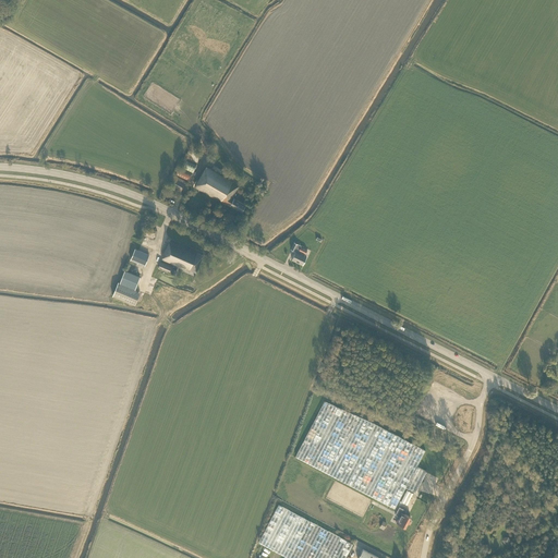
[(195,166),(184,160),(181,167),(192,172),(195,166)]
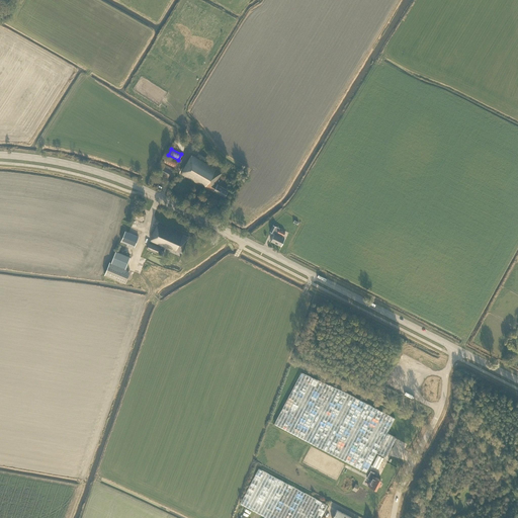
[(178,161),(166,155),(163,162),(174,168),(178,161)]
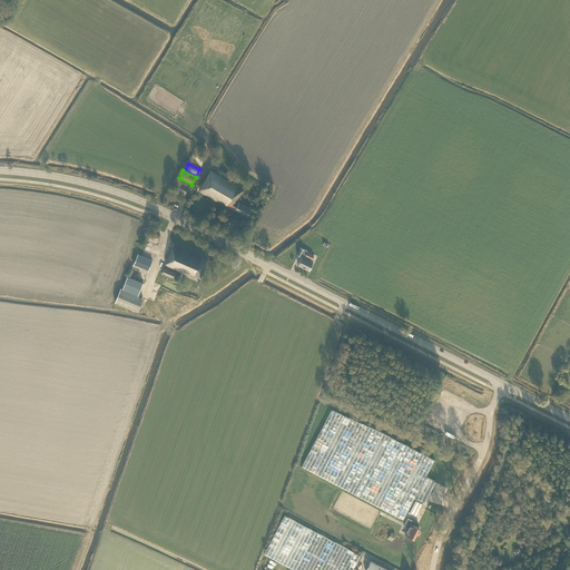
[(231,207),(235,210),(235,209),(247,216),(251,209),(237,202),(244,190),(210,170),(199,190),(229,208),(231,207)]
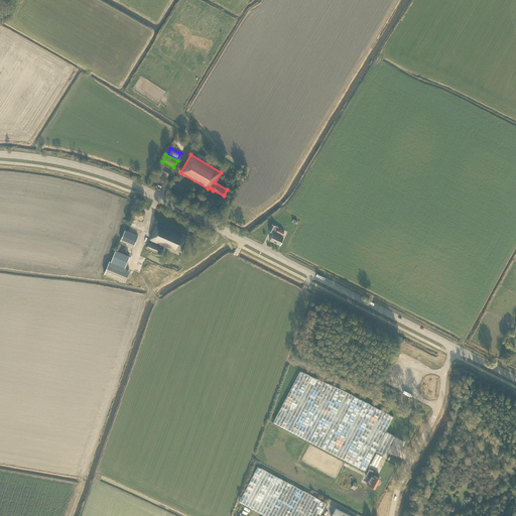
[(172,168),(160,162),(155,172),(166,178),(172,168)]
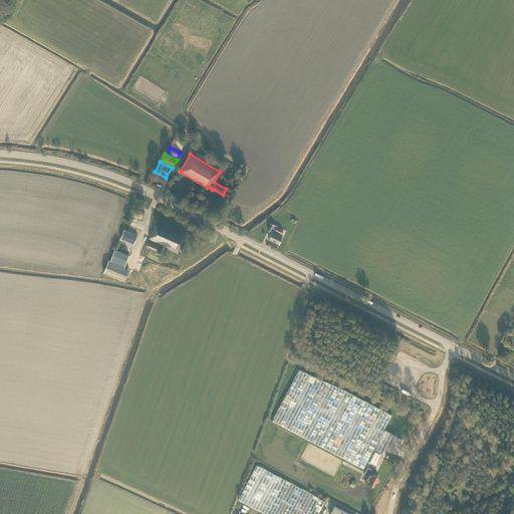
[(150,239),(171,248),(172,247),(181,251),(188,235),(181,233),(182,231),(157,221),(150,239)]
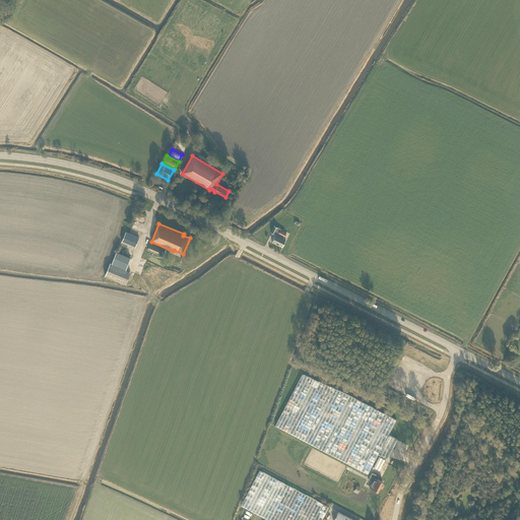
[(280,230),(274,225),(271,233),(275,235),(272,242),(281,247),(285,239),(283,238),(286,234),(280,231),(280,230)]
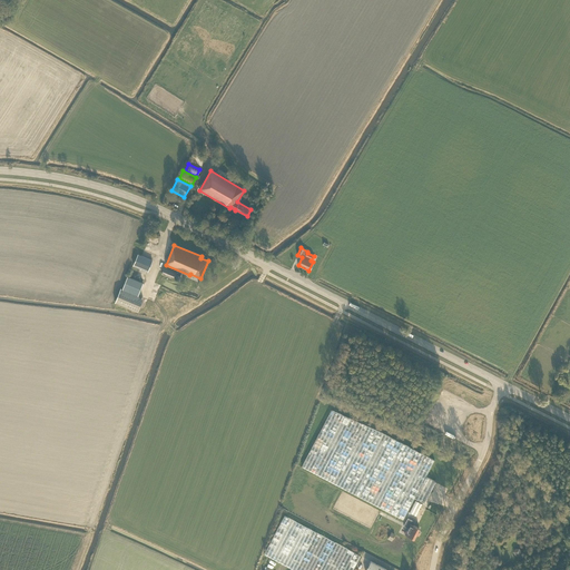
[(138,254),(134,265),(147,272),(153,261),(138,254)]
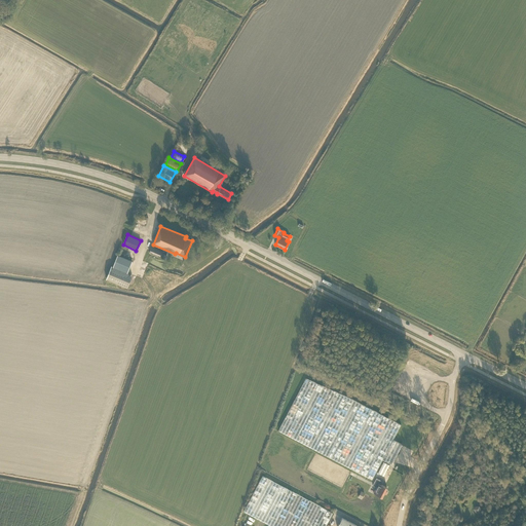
[(159,257),(162,251),(151,247),(149,253),(159,257)]
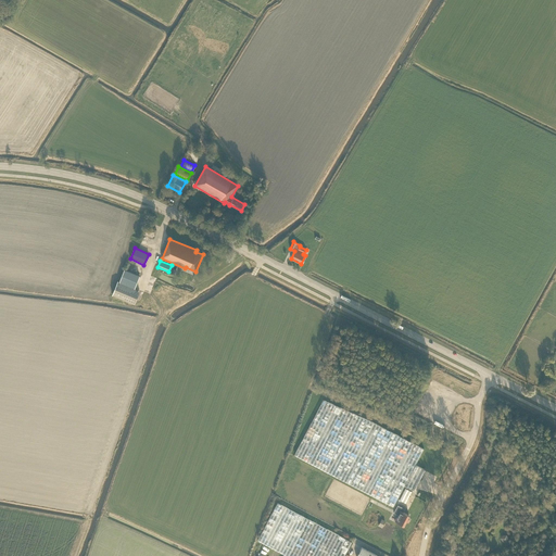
[(124,269),(119,281),(135,288),(139,276),(124,269)]
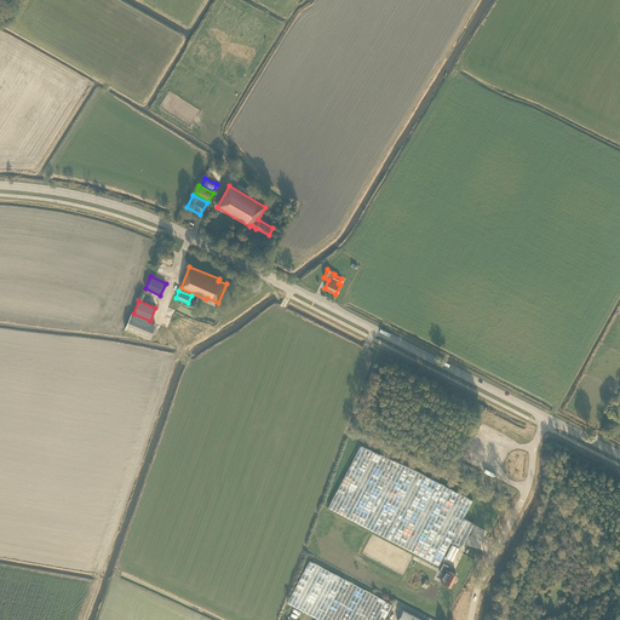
[(150,339),(156,325),(150,322),(151,321),(132,314),(131,315),(125,328),(150,339)]
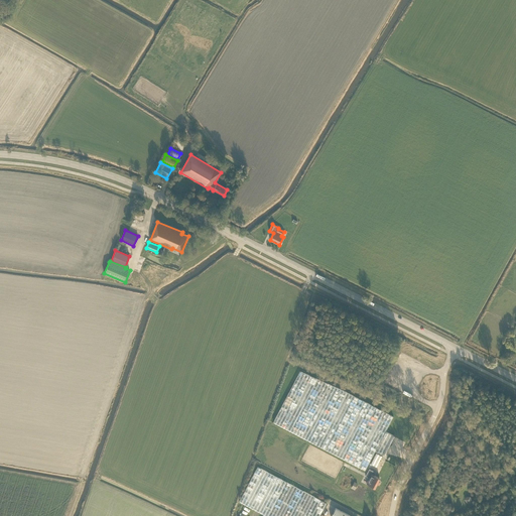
[(413,364),(416,357),(402,351),(399,357),(413,364)]
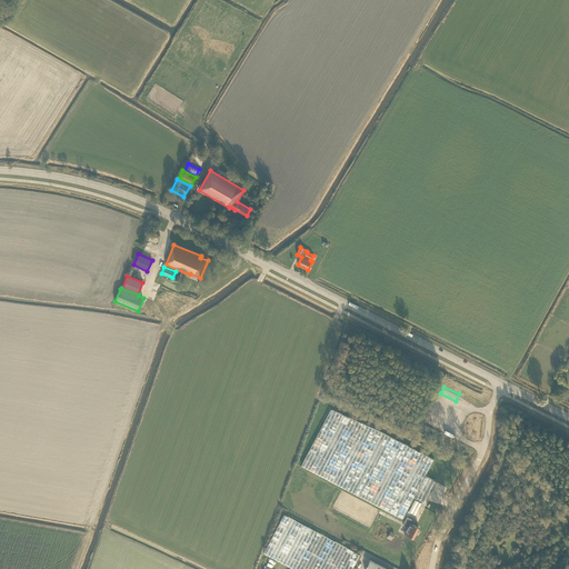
[(330,409),(301,466),(402,519),(413,497),(423,502),(435,480),(425,476),(433,459),(382,432),(330,409)]
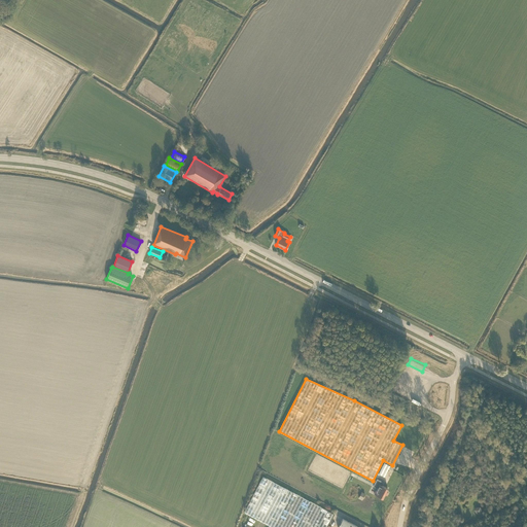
[(244,512),(271,526),(270,526),(326,526),(328,523),(334,514),(294,493),(262,477),(244,512)]
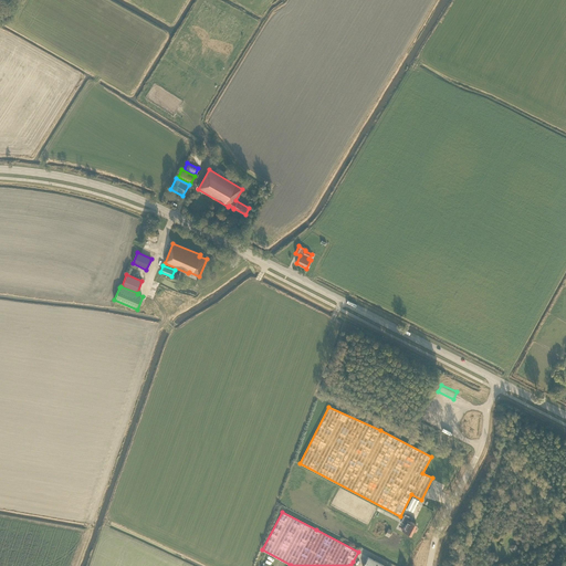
[(405,524),(402,531),(410,535),(413,530),(416,531),(417,528),(415,527),(416,524),(408,520),(409,516),(405,514),(400,522),(405,524)]
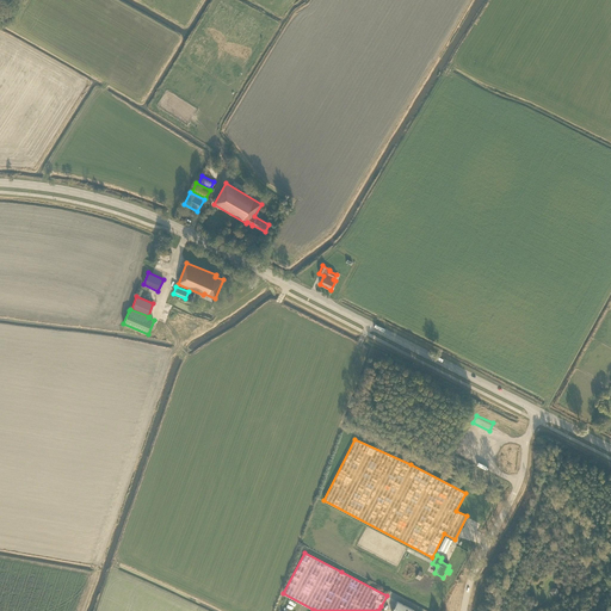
[(557,585),(551,587),(554,594),(561,591),(557,585)]
